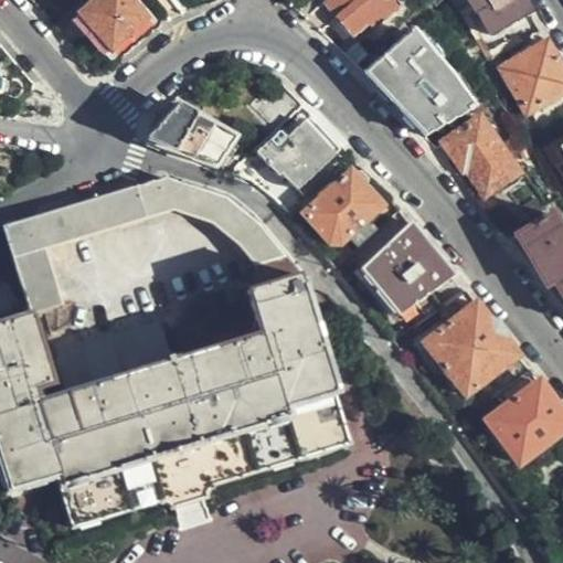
[(139,1),(138,0),(92,0),(93,1),(71,18),(84,33),(92,28),(109,48),(147,18),(136,4),(139,1)]
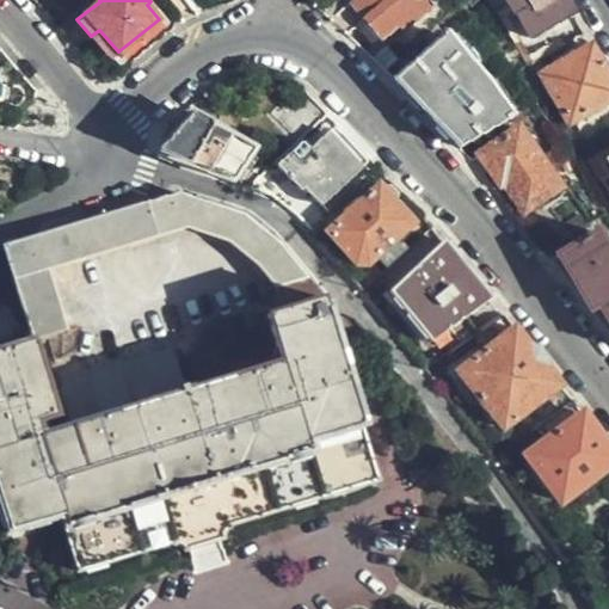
[(352,0),(328,19),(343,35),(362,19),(380,38),(398,25),(403,29),(429,6),(423,0),(352,0)]
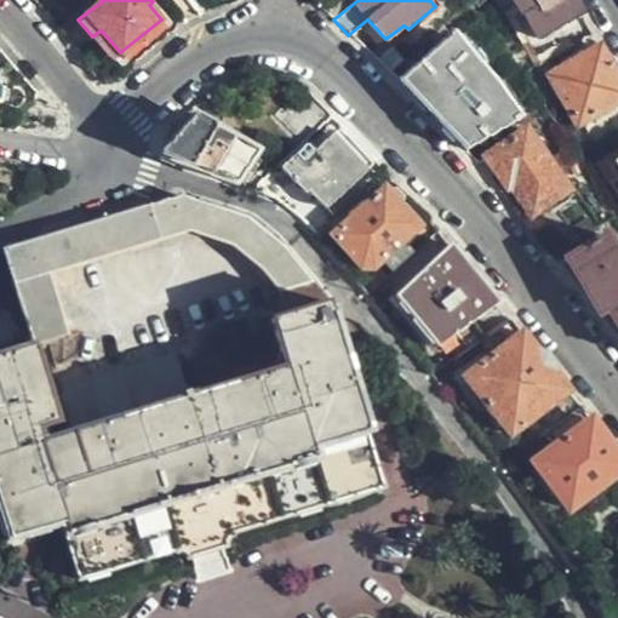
[(579,11),(572,0),(515,0),(537,35),(579,11)]
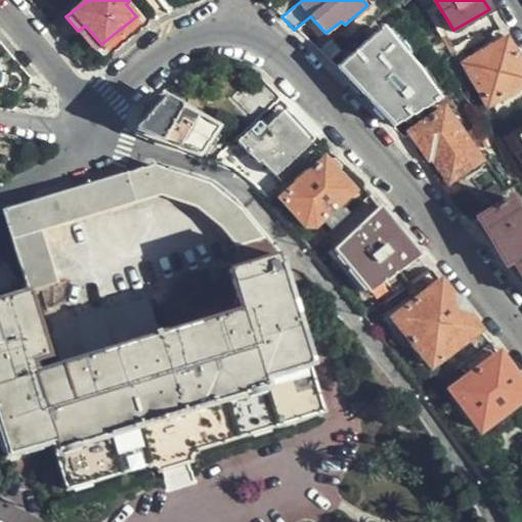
[(436,101),(373,22),(362,32),(368,41),(336,70),(365,100),(392,127),(407,118),(436,101)]
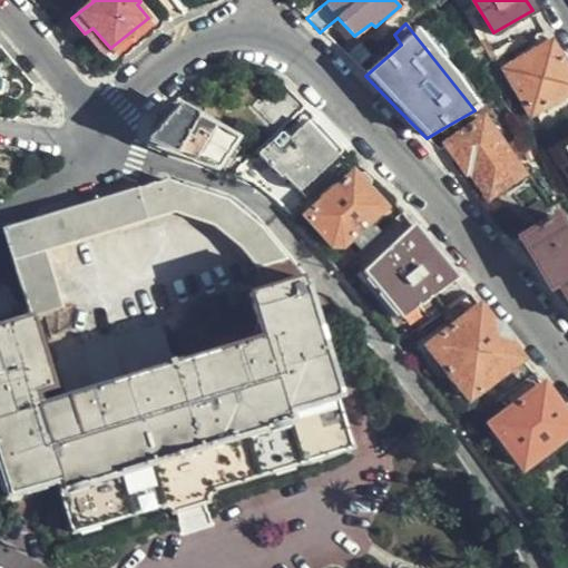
[(506,67),(547,142),(567,129),(567,71),(551,40),(506,67)]
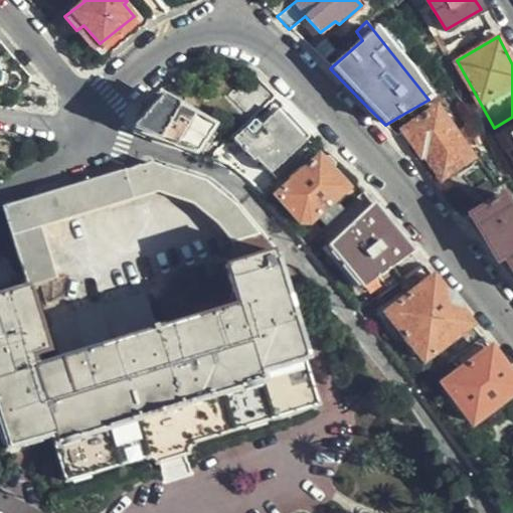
[(263,83),(250,72),(229,96),(238,106),(263,83)]
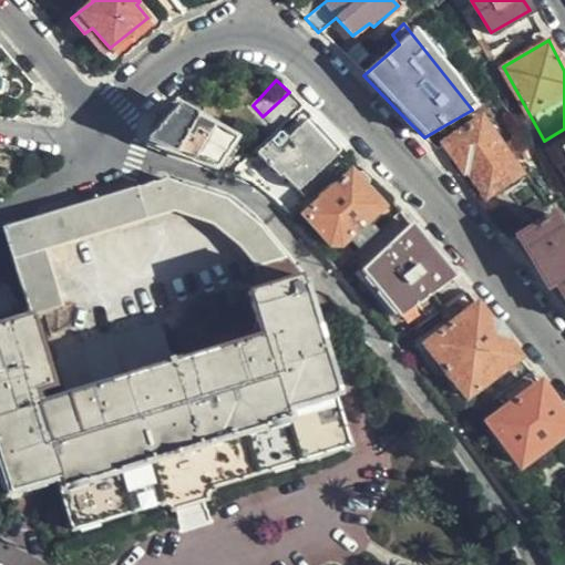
[(289,92),(263,116),(275,131),(304,106),(289,92)]
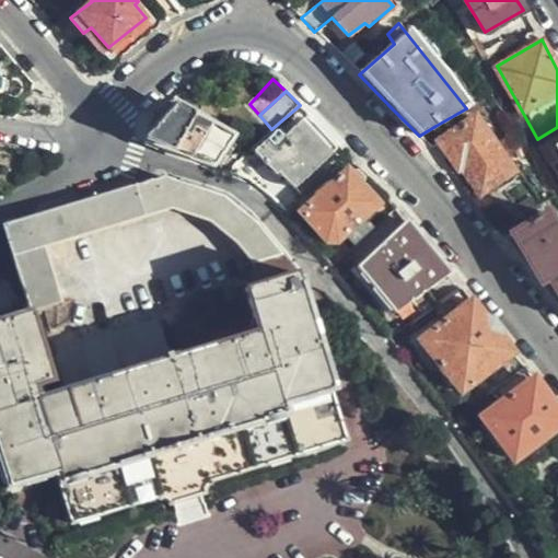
[(162,115),(158,112),(154,115),(143,139),(211,165),(232,137),(174,102),(162,115)]
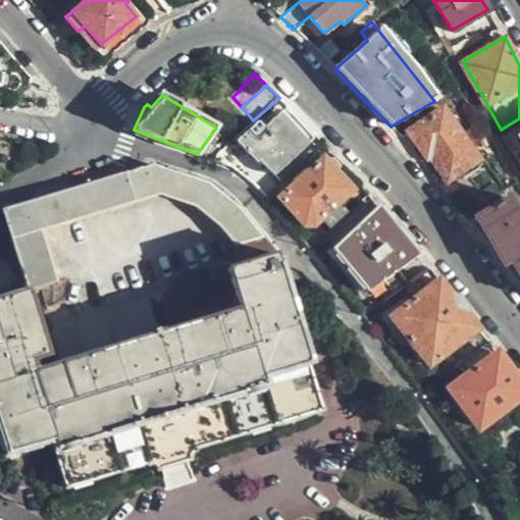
[(475,161),(464,144),(439,109),(408,133),(424,158),(427,157),(445,183),(475,161)]
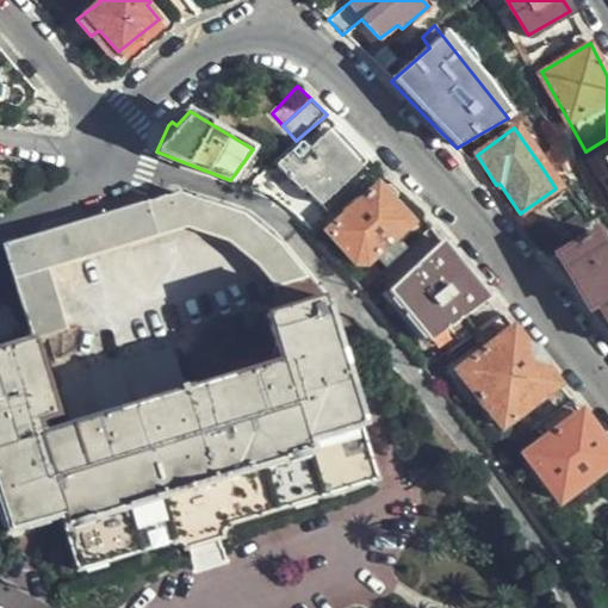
[(360,167),(328,131),(309,148),(302,141),(277,162),(299,187),(303,186),(320,203),(360,167)]
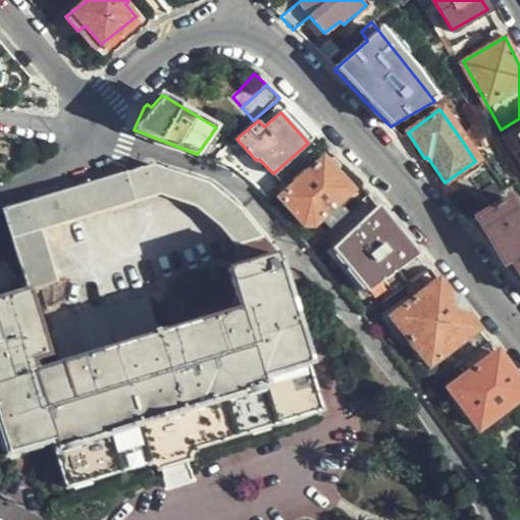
[(519,130),(506,138),(519,164),(519,130)]
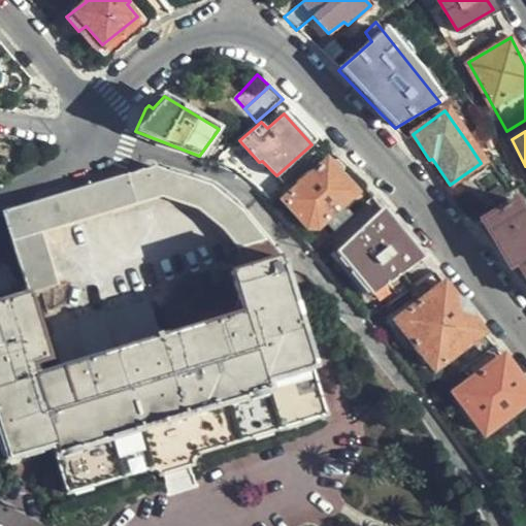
[(355,192),(326,160),(283,199),(307,225),(319,225),(355,192)]
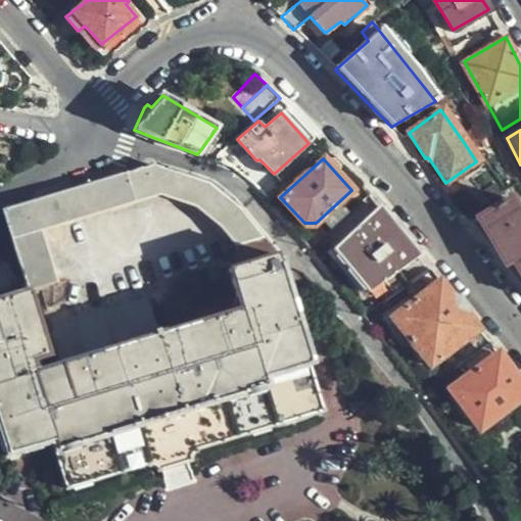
[(27,199),(0,207),(27,290),(36,287),(39,293),(49,289),(48,284),(57,281),(42,229),(82,217),(159,193),(195,203),(201,208),(221,226),(236,244),(240,263),(226,268),(237,303),(230,305),(231,312),(158,333),(147,297),(55,325),(50,334),(55,350),(48,352),(26,290),(0,299),(0,443),(4,454),(49,440),(53,444),(64,485),(146,462),(153,466),(155,468),(189,458),(189,455),(193,448),(323,408),(317,390),(276,256),(275,252),(267,242),(238,207),(210,182),(151,162),(133,168),(85,182),(27,199)]
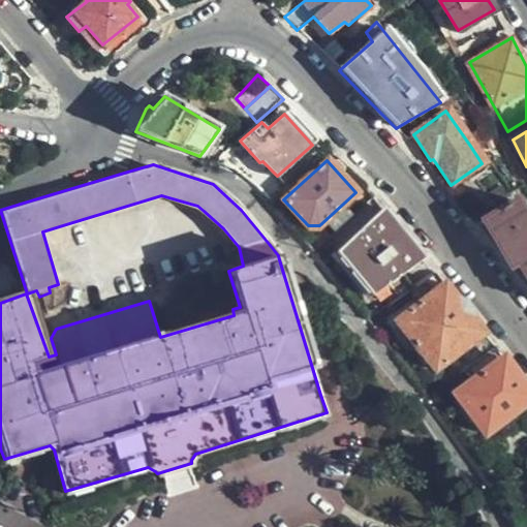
[(514,200),(477,221),(492,244),(496,242),(510,268),(515,266),(526,287),(526,218),(521,213),(514,200)]
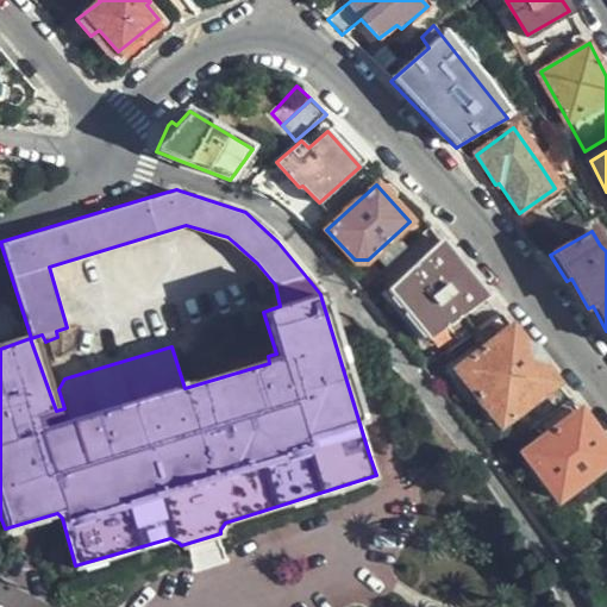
[(486,295),(443,241),(401,276),(389,286),(431,340),(455,321),(486,295)]
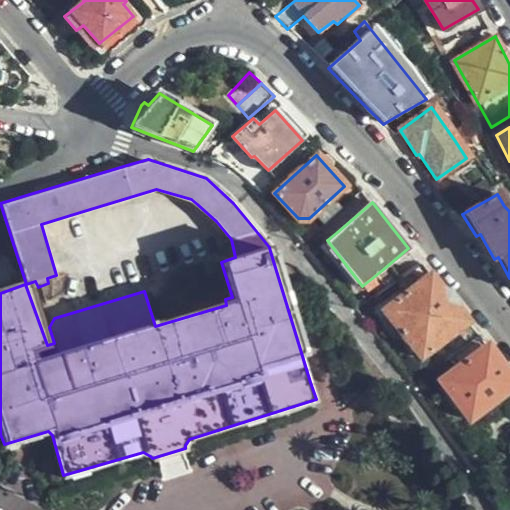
[(447,296),(420,262),(394,280),(398,287),(402,287),(405,291),(382,310),(419,356),(439,341),(449,353),(453,350),(476,333),(456,307),(447,296)]
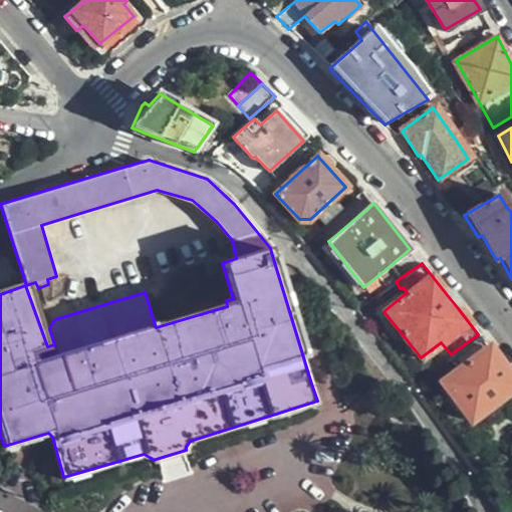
[(511,380),(499,364),(478,334),(455,351),(451,354),(449,356),(459,368),(441,380),(468,420),(511,388),(511,380)]
